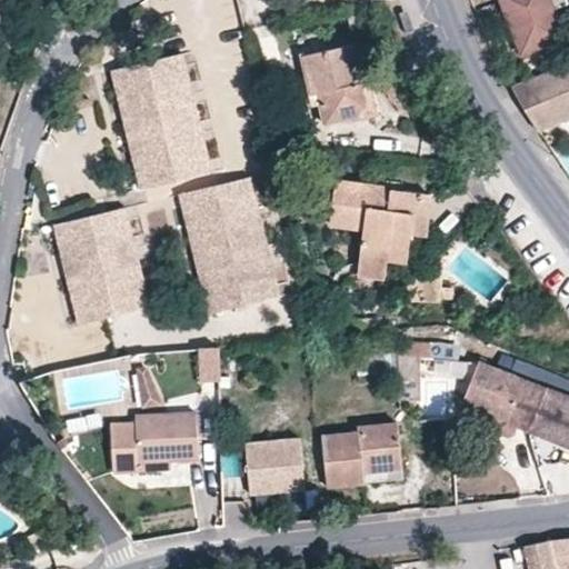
[(500,0),(523,50),(565,32),(553,6),(565,0),(500,0)]
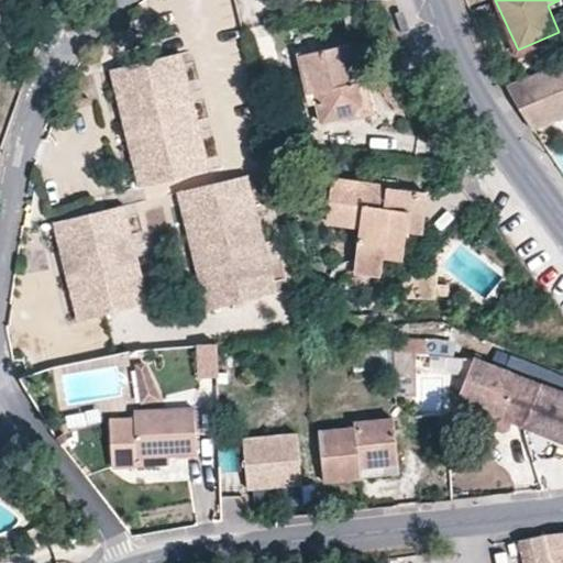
[(348,45),(298,56),(307,95),(313,92),(320,121),(373,109),(365,83),(357,84),(348,45)]
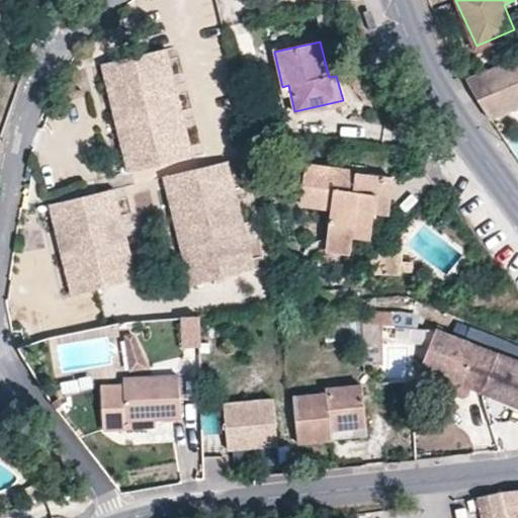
[(165,50),(100,65),(125,171),(190,156),(165,50)]
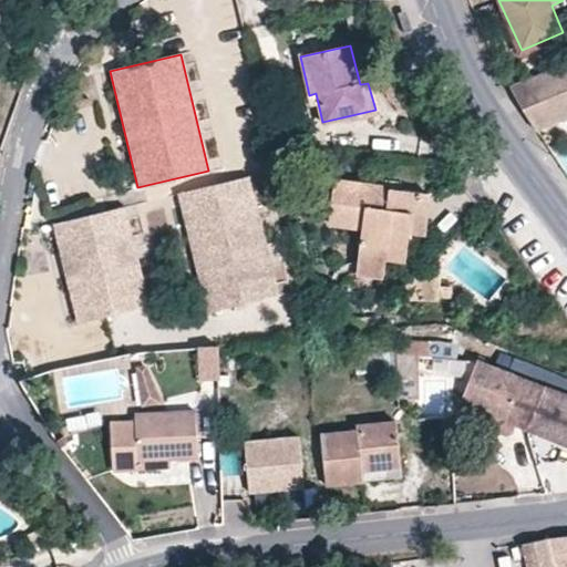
[(566,60),(511,85),(535,129),(566,113),(566,60)]
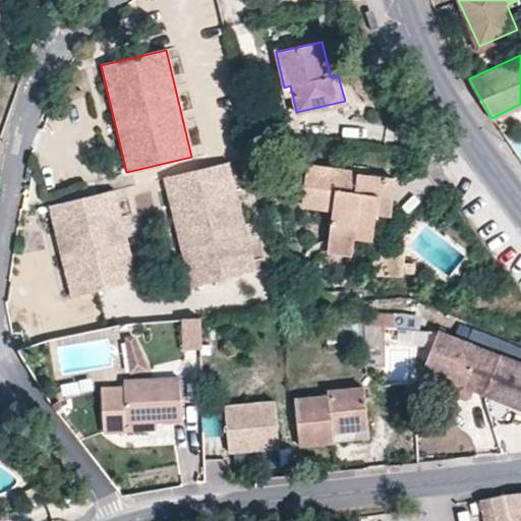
[(228,162),(163,178),(189,285),(253,270),(228,162)]
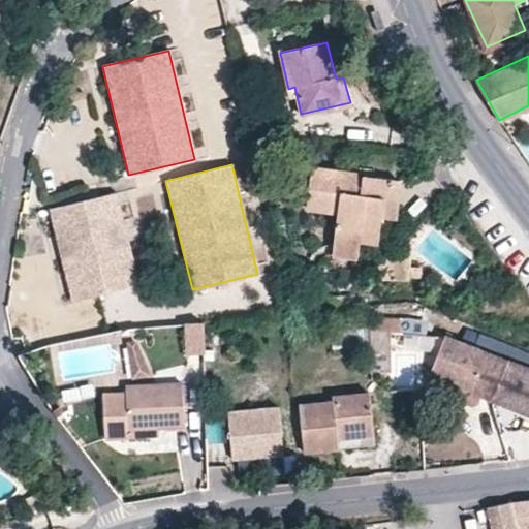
[(336,213),(334,238),(358,241),(375,243),(379,217),(381,198),(396,200),(398,181),(312,169),(307,209),(336,213)]
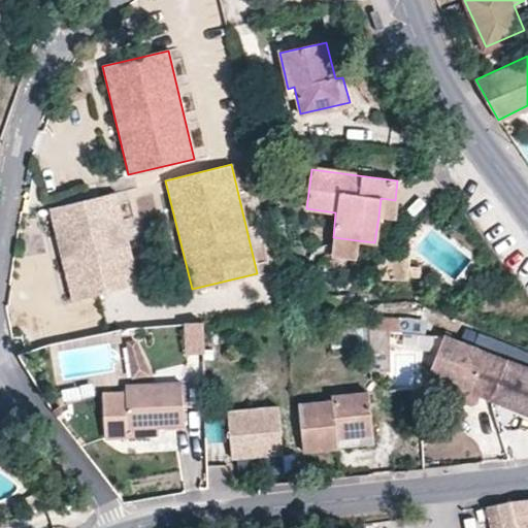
[(116,193),(48,209),(71,299),(136,284),(116,193)]
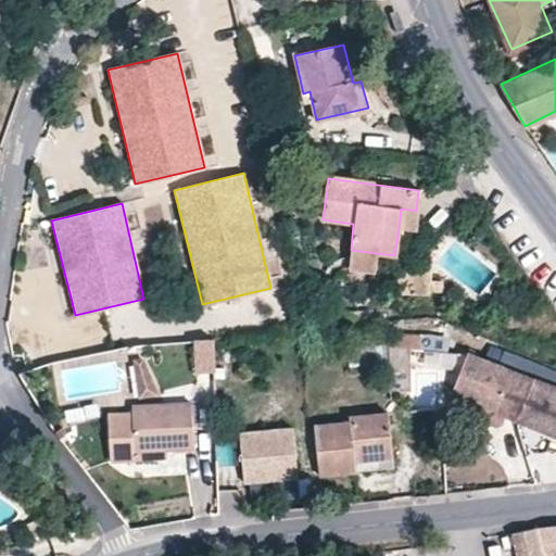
[(413,230),(416,211),(401,209),(399,228),(413,230)]
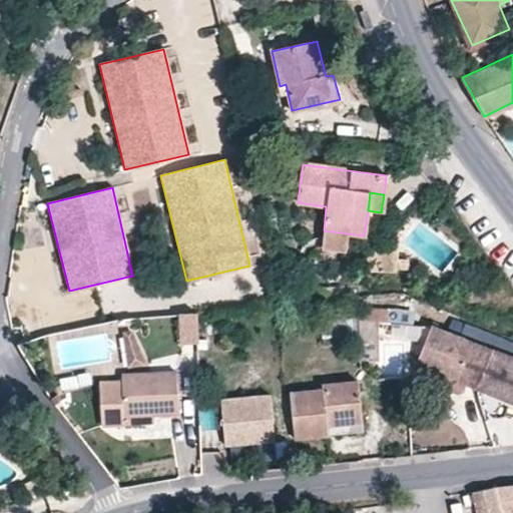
[(347,233),(324,230),(321,248),(344,251),(347,233)]
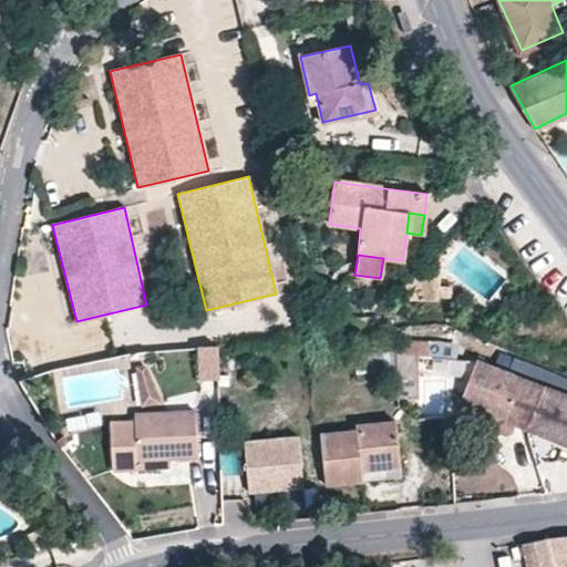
[(414,297),(415,277),(405,276),(404,297),(414,297)]
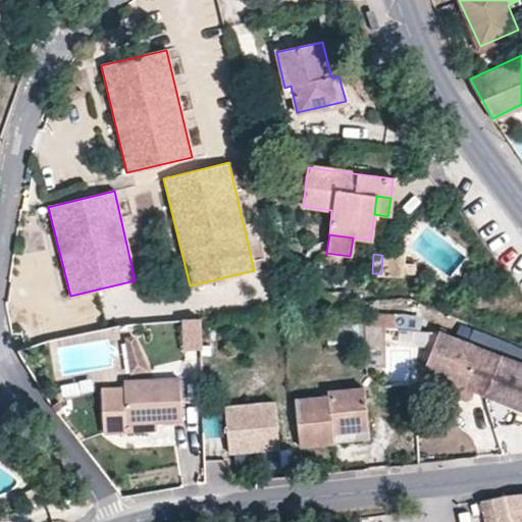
[(404,256),(382,255),(381,273),(402,274),(404,256)]
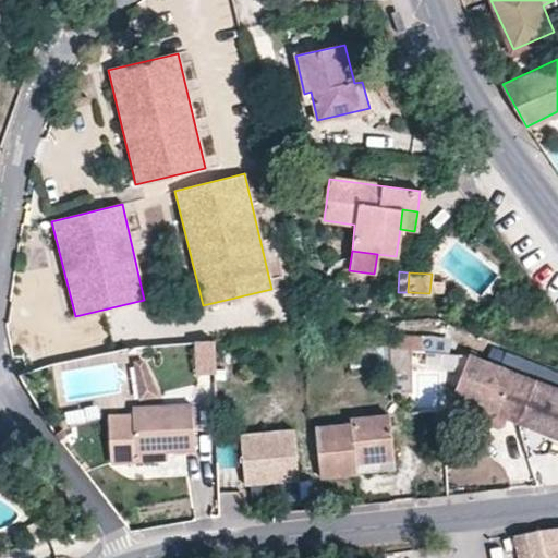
[(214,373),(216,339),(199,342),(198,373),(214,373)]
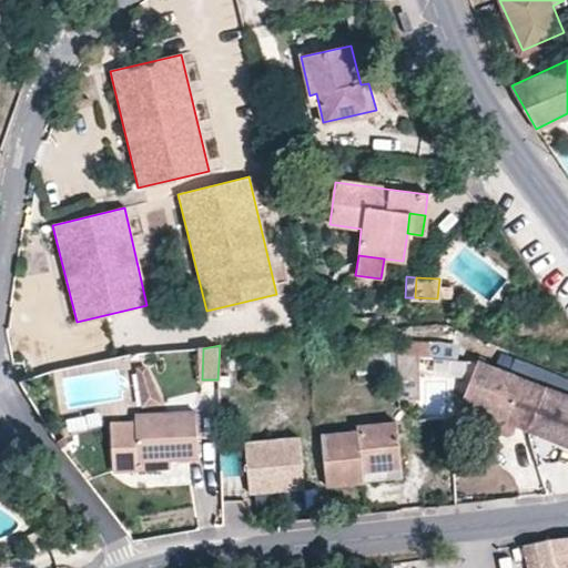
[(401,396),(421,398),(421,356),(398,354),(401,396)]
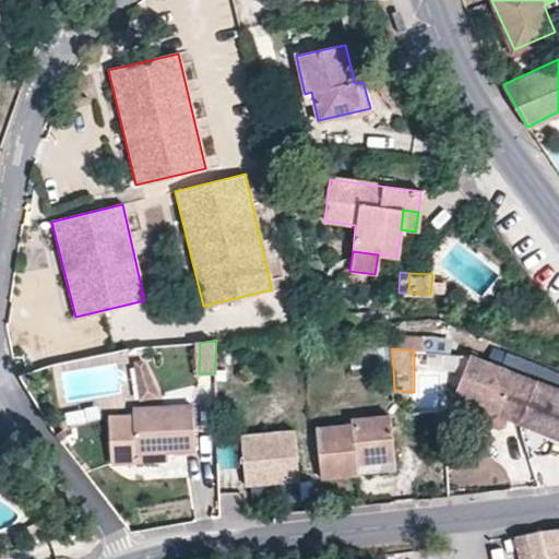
[(512,419),(523,423),(540,381),(473,356),(456,395),(487,409),(485,417),(489,426),(501,430),(509,427),(512,419)]
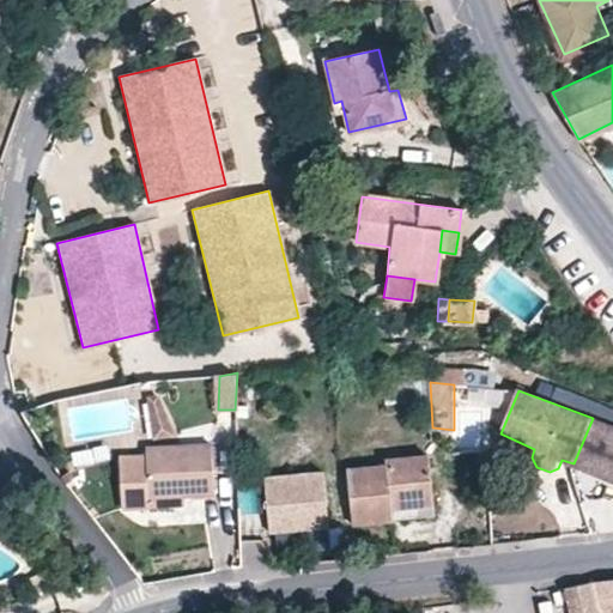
[(151,396),(156,448),(181,447),(163,396),(151,396)]
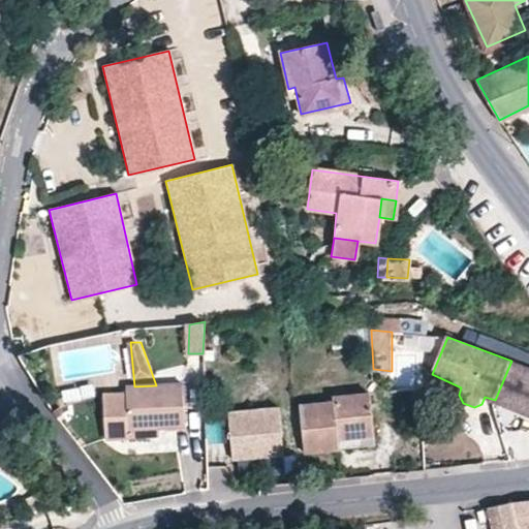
[(528,367),(511,361),(495,400),(521,410),(528,413),(528,367)]
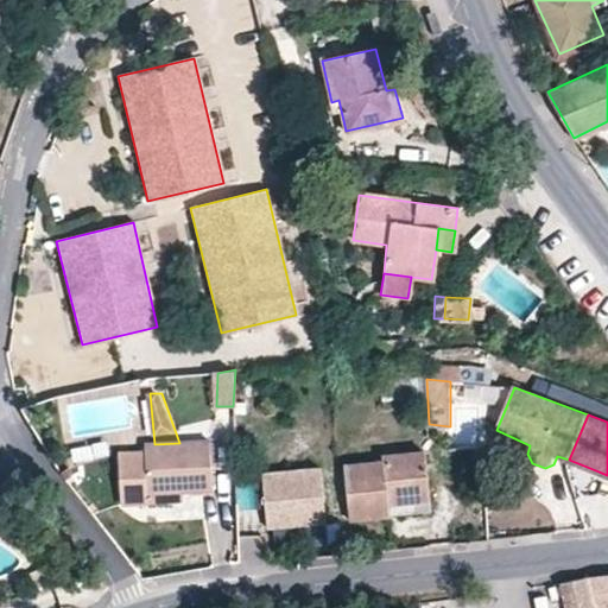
[(373,431),(361,431),(361,451),(375,451),(373,431)]
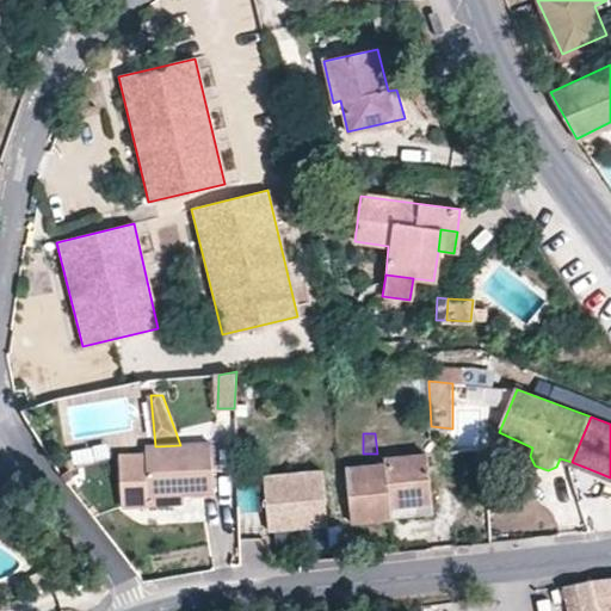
[(150,497),(184,494),(213,493),(211,443),(180,445),(155,446),(148,446),(147,455),(123,456),(125,507),(150,506),(150,497)]
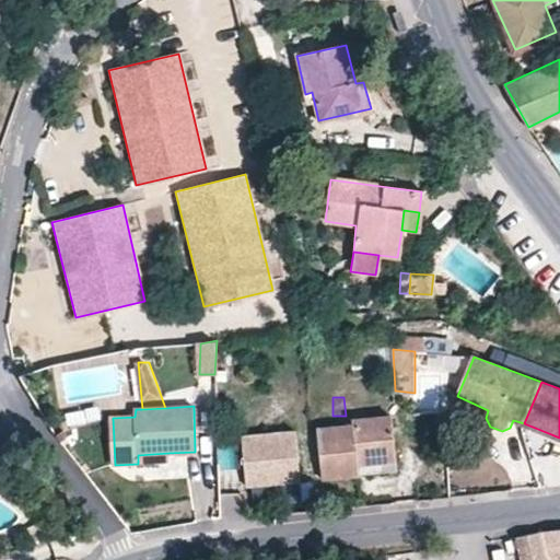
[(354,427),(318,430),(323,479),(360,476),(359,463),(397,459),(393,419),(356,419),(354,427)]
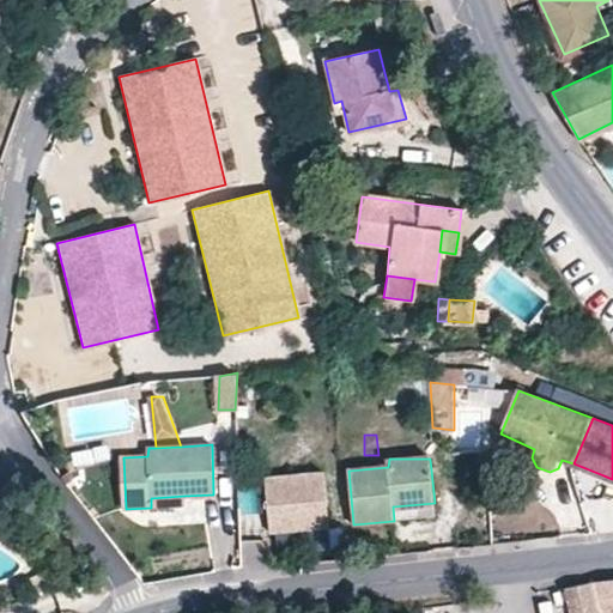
[(331,468),(273,466),(272,484),(329,486),(331,468)]
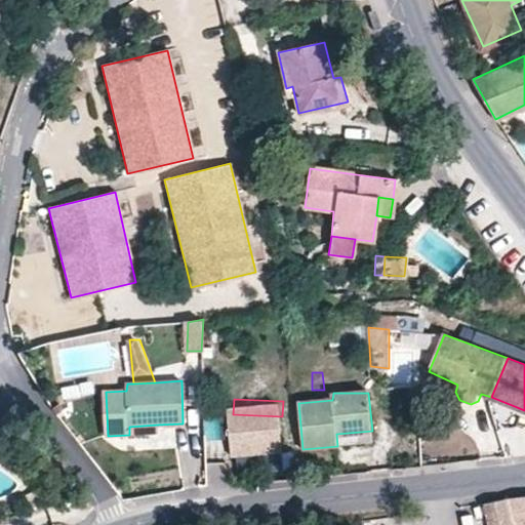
[(158,434),(158,425),(129,427),(129,435),(158,434)]
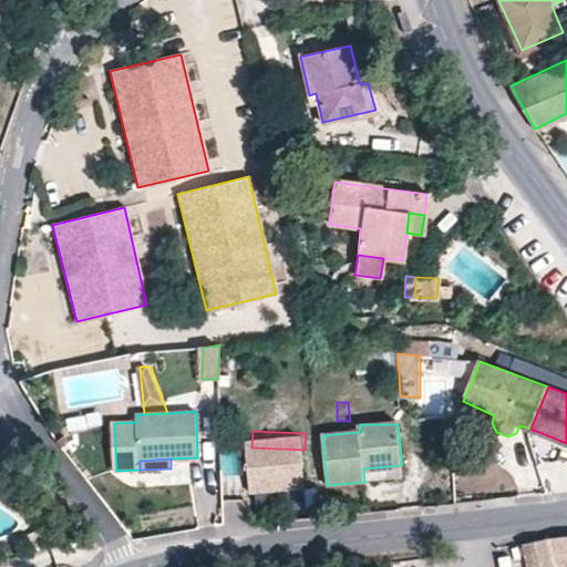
[(129,542),(140,539),(137,528),(127,531),(129,542)]
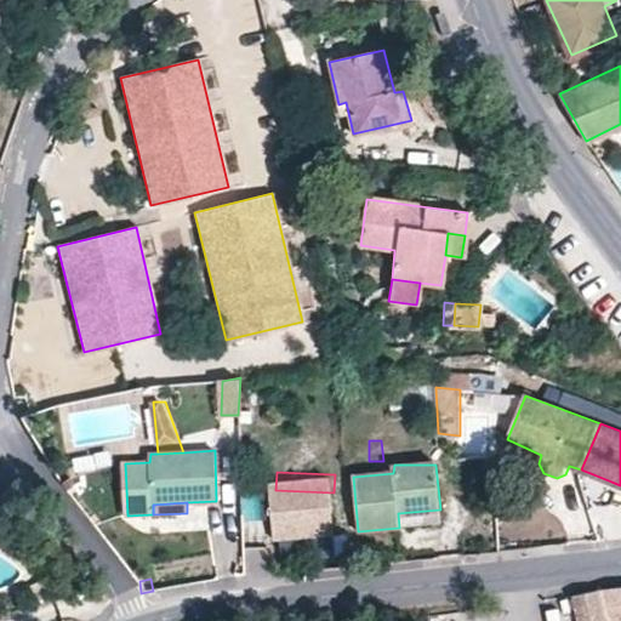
[(43,580),(29,587),(35,599),(49,593),(43,580)]
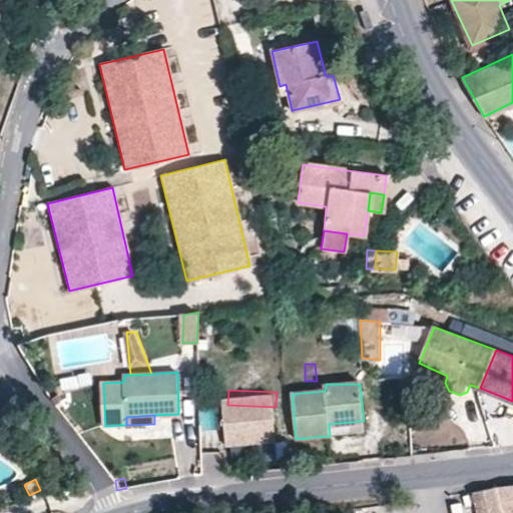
[(512,512),(512,484),(473,490),(478,512),(512,512)]
